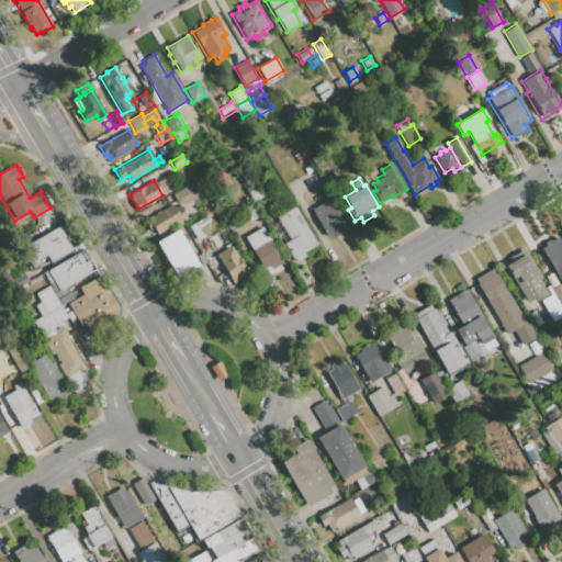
[(171,194),(192,181),(200,195),(179,208),(171,194)]
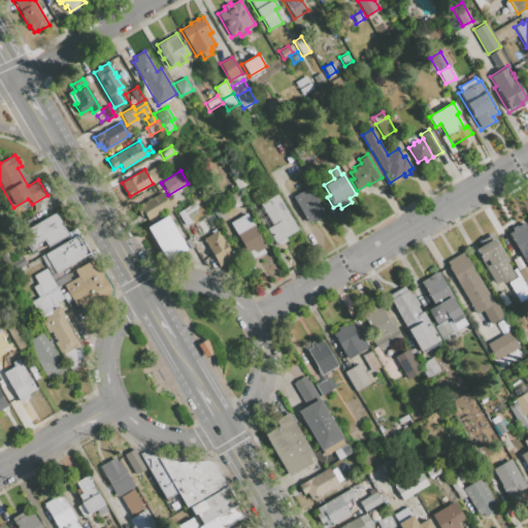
[(230,177),(240,172),(248,185),(237,190),(230,177)]
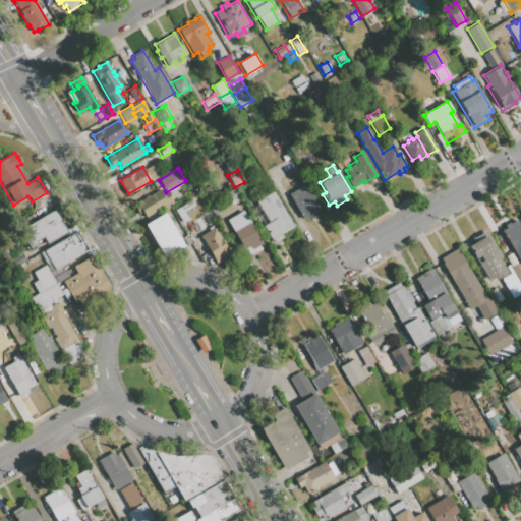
[(288,193),(303,184),(319,210),(313,213),(315,216),(309,219),(307,216),(303,219),(288,193)]
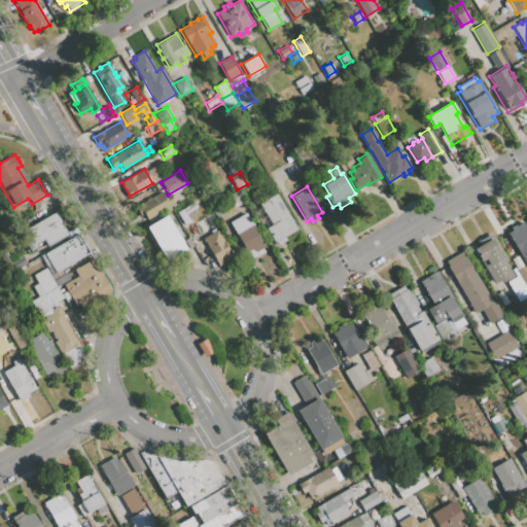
[(139,205),(146,200),(149,197),(150,198),(161,191),(166,200),(171,198),(176,205),(172,207),(171,205),(170,206),(171,209),(149,222),(139,205)]
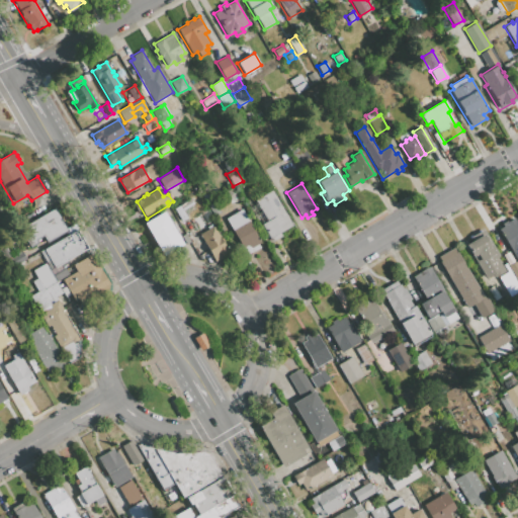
[(206,204),(201,194),(207,190),(213,200),(206,204)]
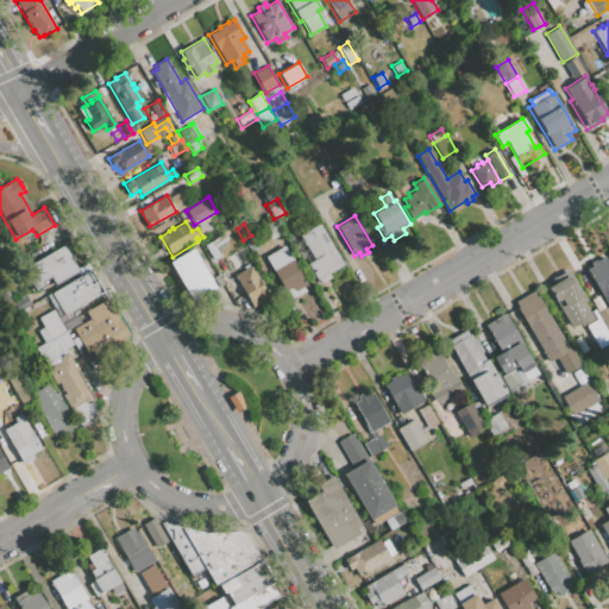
[(319,224),(344,264),(330,274),(331,277),(320,283),(318,280),(316,281),(306,264),(314,261),(299,236),(319,224)]
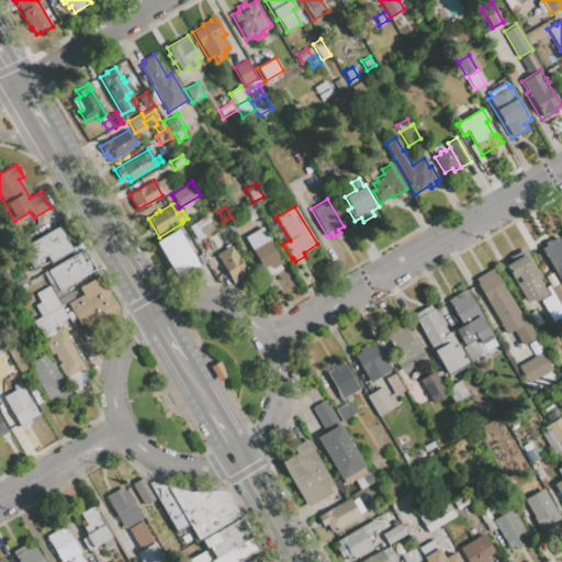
[(239,231),(232,235),(224,222),(232,217),(239,231)]
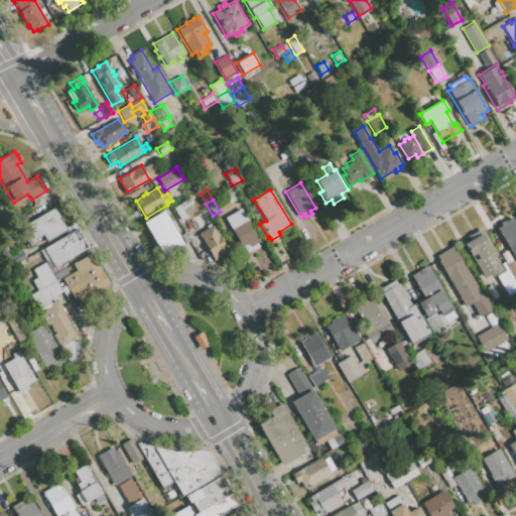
[(174,209),(179,206),(185,217),(180,220),(174,209)]
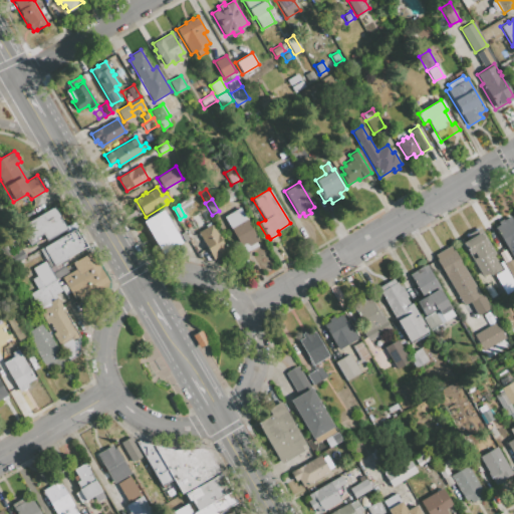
[(223,217),(242,206),(249,218),(247,219),(249,222),(248,223),(259,240),(255,242),(257,245),(245,253),(228,226),(227,227),(223,220),(225,219),(223,217)]
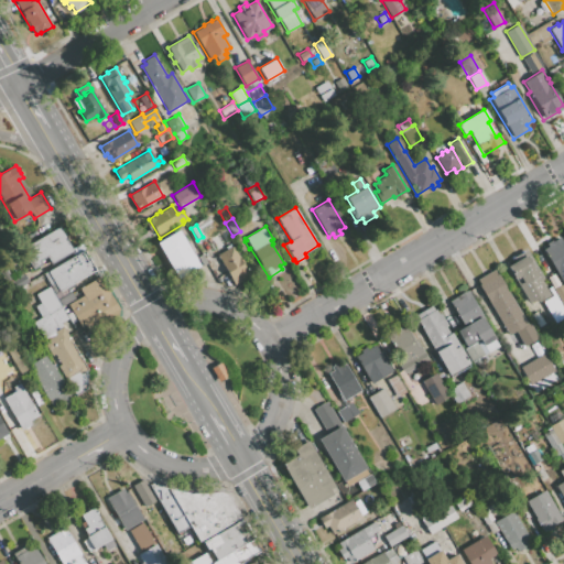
[(74,251),(51,264),(46,256),(39,261),(41,264),(33,269),(21,249),(58,227),(74,251)]
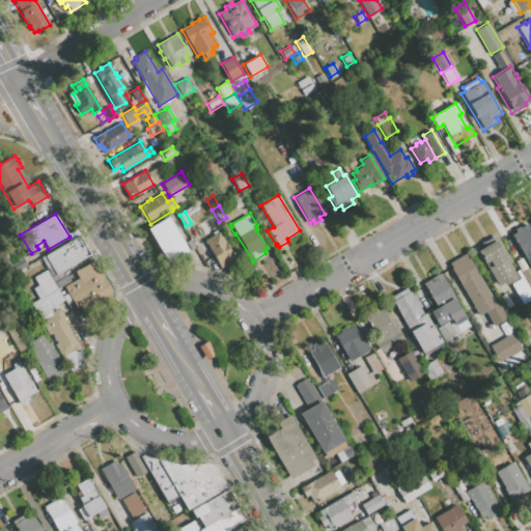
[(147,229),(169,216),(188,248),(166,261),(147,229)]
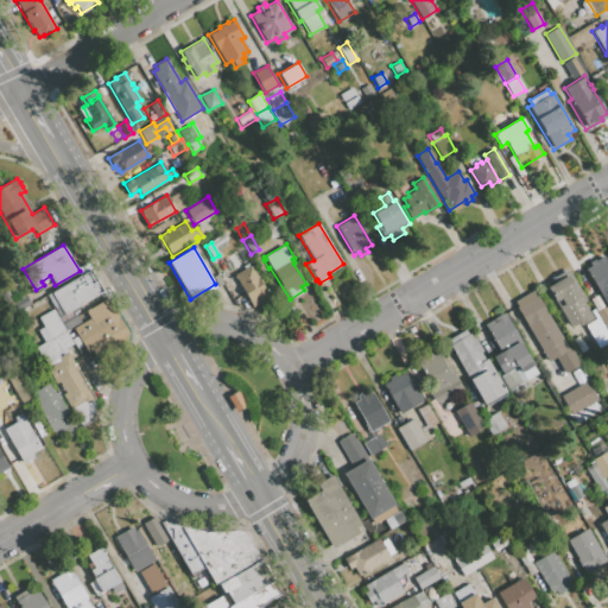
[(607,263),(607,303),(587,267),(589,266),(588,263),(593,259),(594,261),(603,255),(607,263)]
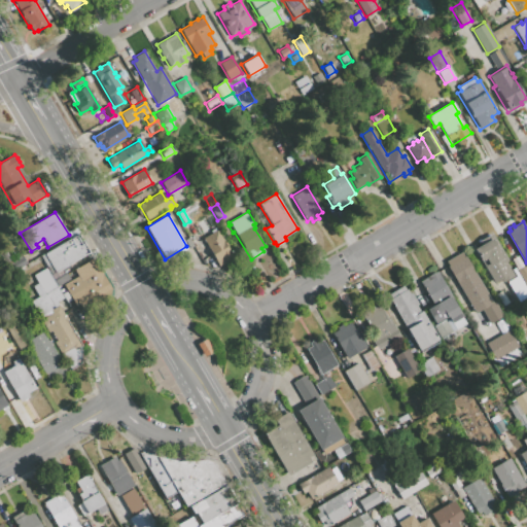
[(216,230),(234,259),(219,268),(203,239),(216,230)]
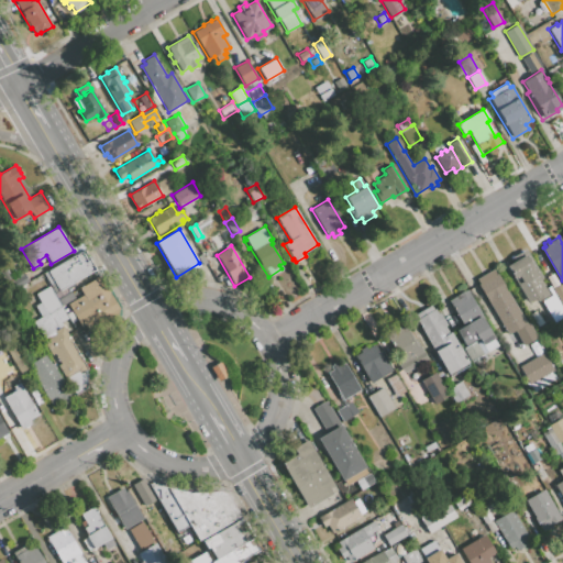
[(95,271),(58,291),(55,286),(52,288),(43,273),(47,271),(83,250),(95,271)]
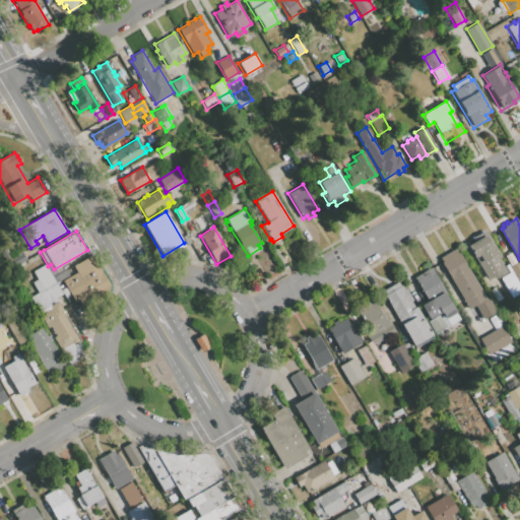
[(182,237),(186,234),(191,243),(187,245),(182,237)]
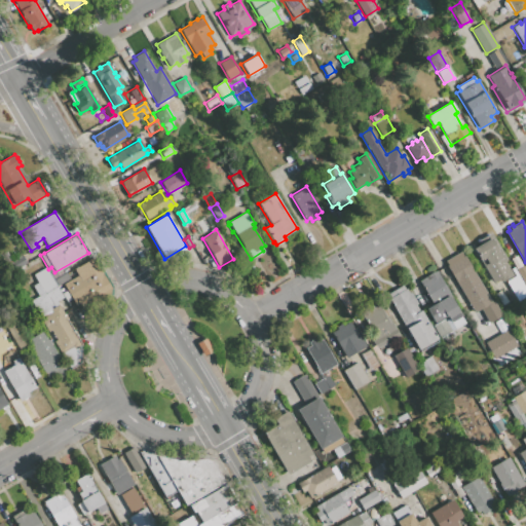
[(513,275),(501,282),(500,279),(493,284),(473,249),(491,238),(499,253),(501,252),(506,260),(504,262),(513,275)]
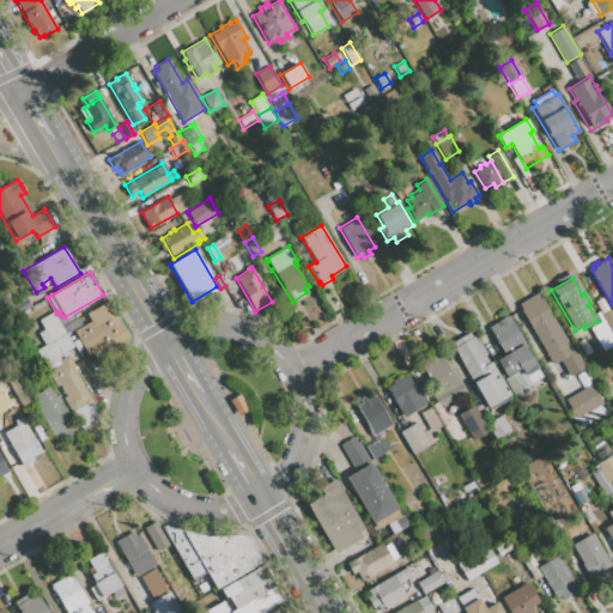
[(572,352),(559,359),(552,364),(551,364),(520,310),(521,309),(517,304),(536,293),(539,298),(541,297),(572,352)]
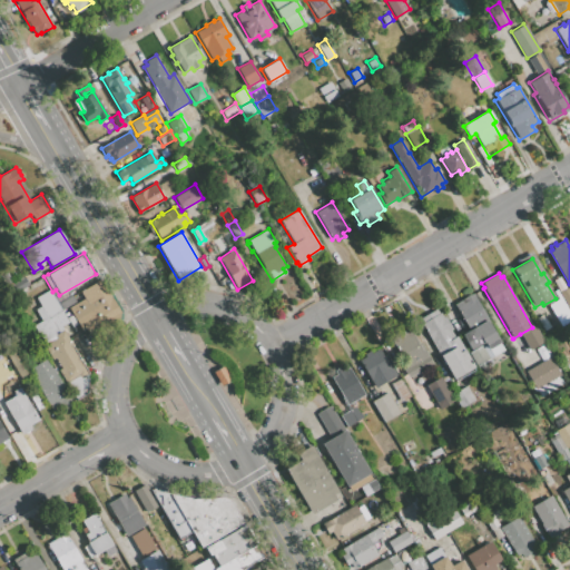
[(552,279),(559,276),(566,288),(559,292),(552,279)]
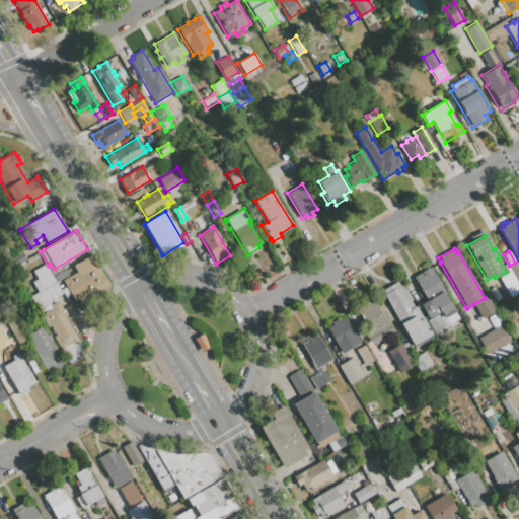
[(26,260),(15,266),(11,258),(22,252),(26,260)]
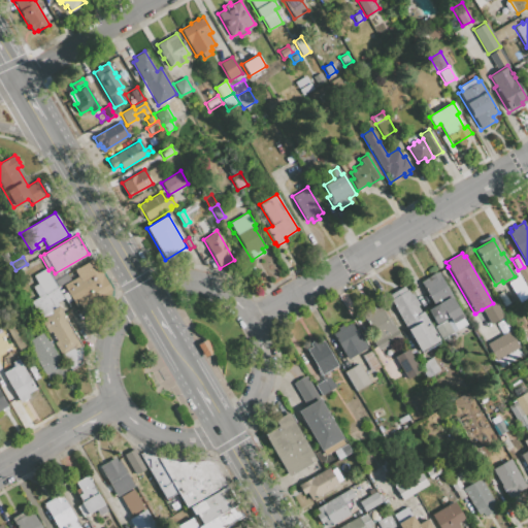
[(73,269),(93,258),(108,284),(77,302),(75,298),(72,300),(63,285),(77,276),(73,269)]
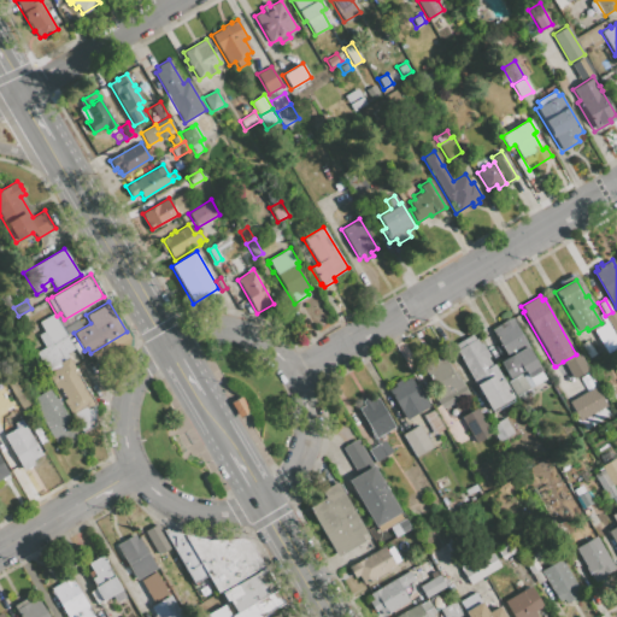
[(616,335),(605,316),(612,312),(615,310),(616,313),(616,335)]
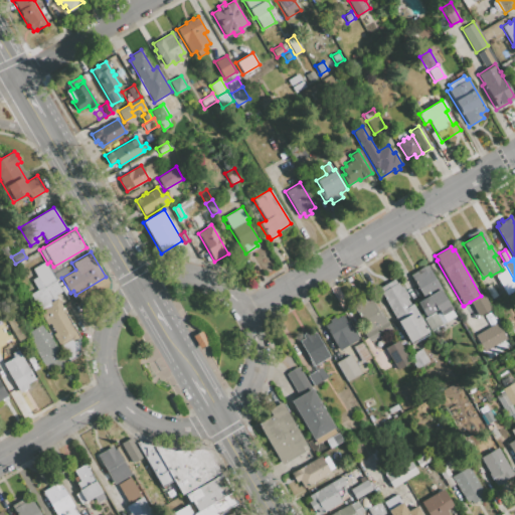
[(502,262),(514,284),(514,289),(506,294),(495,276),(504,271),(500,264),(502,262)]
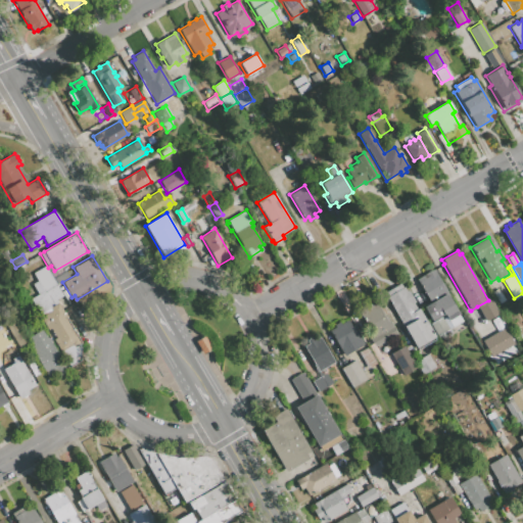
[(69,277),(56,284),(52,278),(65,270),(69,277)]
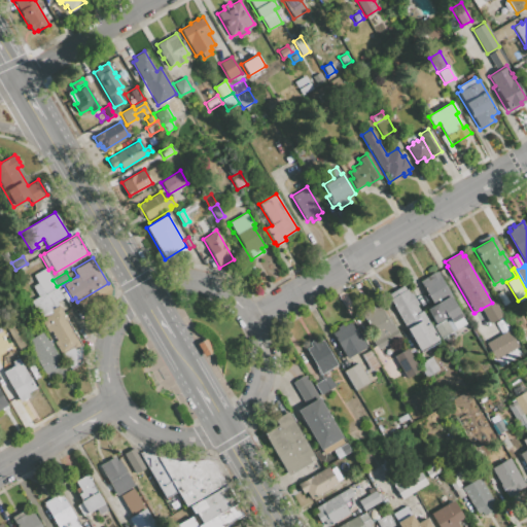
[(437,272),(449,291),(431,302),(419,281),(425,277),(426,278),(429,275),(433,273),(437,272)]
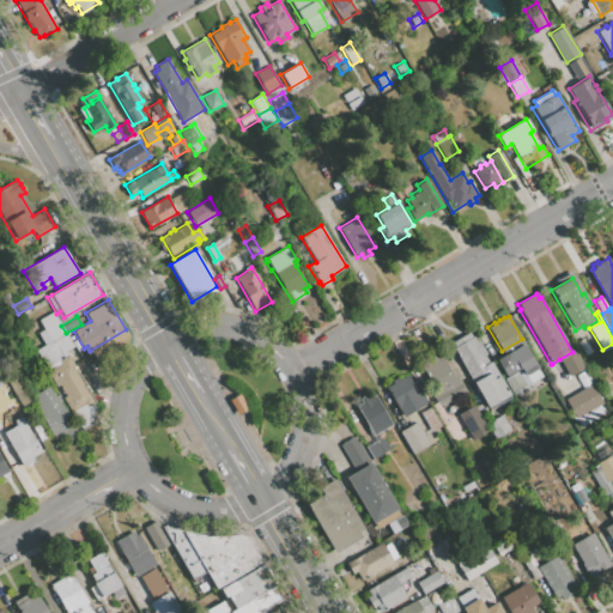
[(42,326),(56,317),(61,326),(66,333),(66,334),(58,339),(52,343),(44,329),(42,326)]
